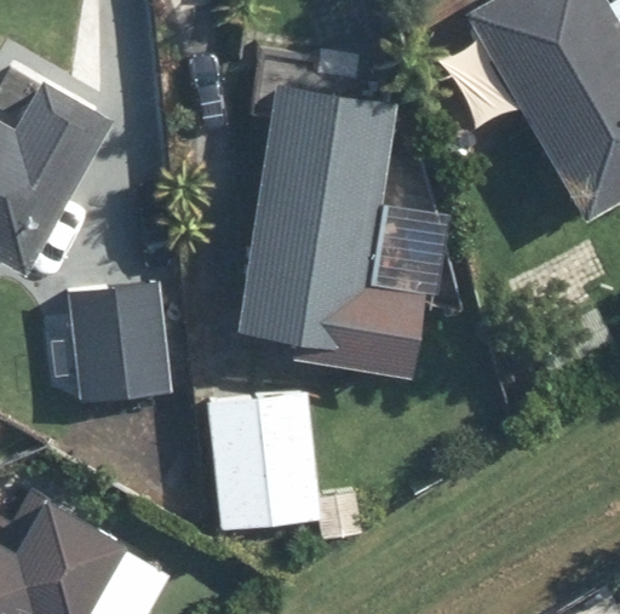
[(619,0),(608,0),(606,1),(604,0),(491,0),(468,15),(589,219),(619,200),(619,0)]
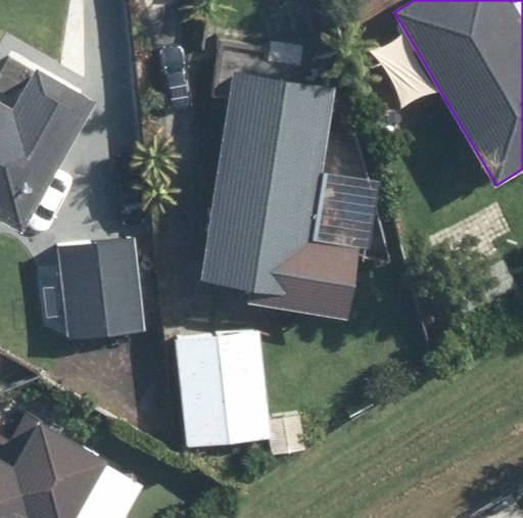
[(99,101),(28,59),(1,105),(0,104),(0,222),(21,235),(99,101)]
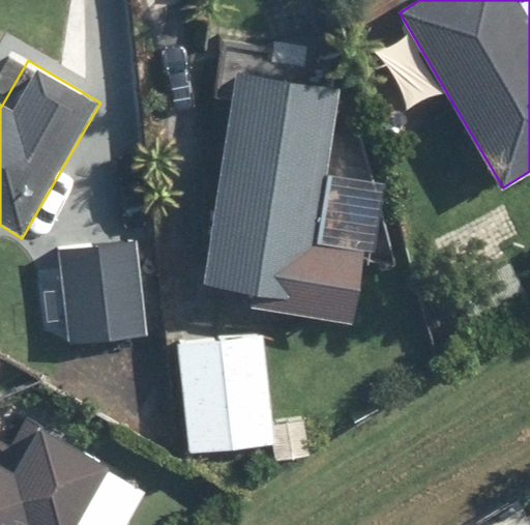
[(253,313),(357,317),(362,180),(329,179),(333,80),(236,76),(210,290),(254,292),(253,313)]
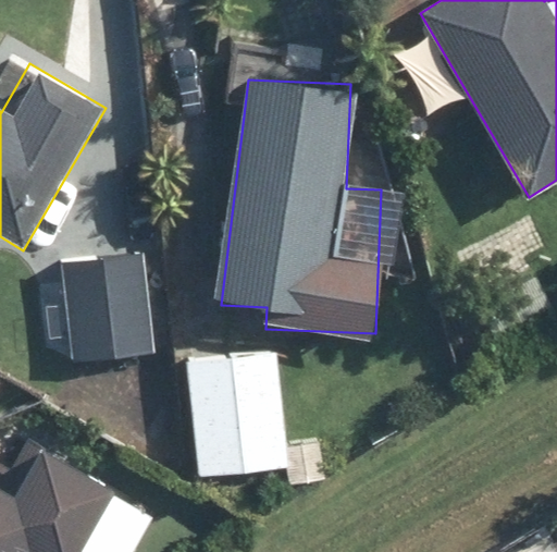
[(145,252),(62,258),(71,362),(153,354),(145,252)]
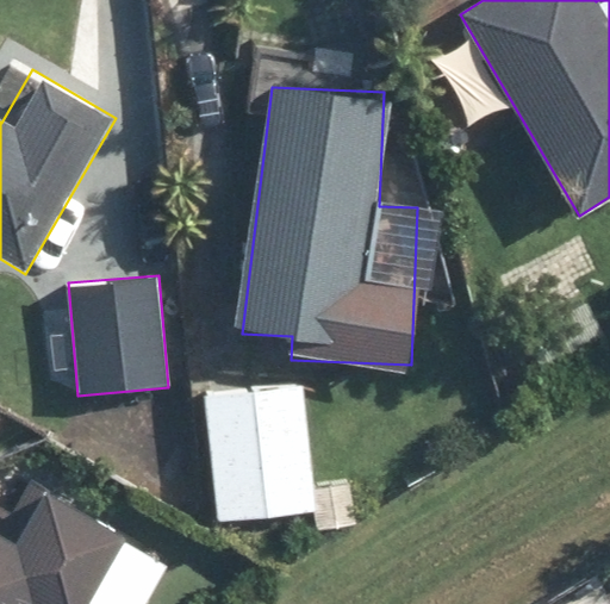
[(605,335),(583,302),(522,347),(543,378),(605,335)]
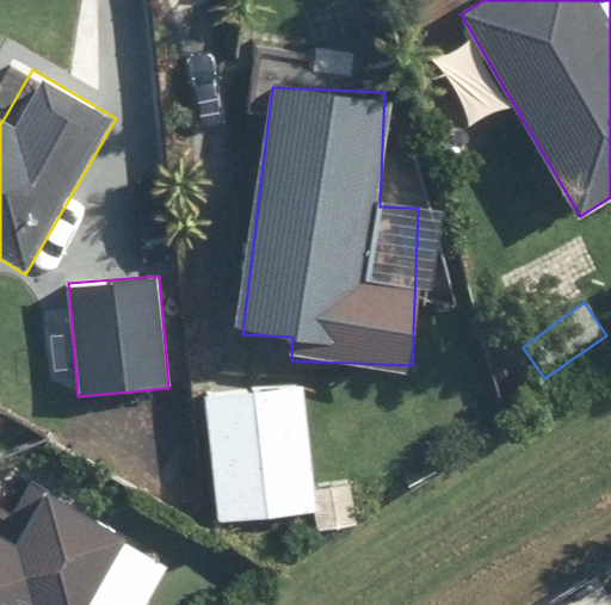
[(307,389),(205,396),(214,520),(315,514),(307,389)]
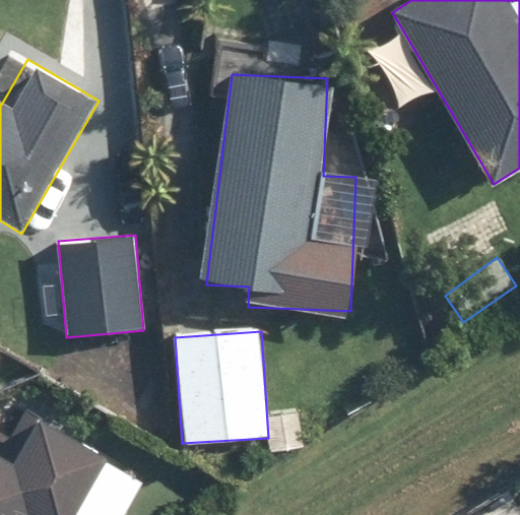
[(125,514),(144,483),(17,409),(5,430),(0,427),(0,514),(125,514)]
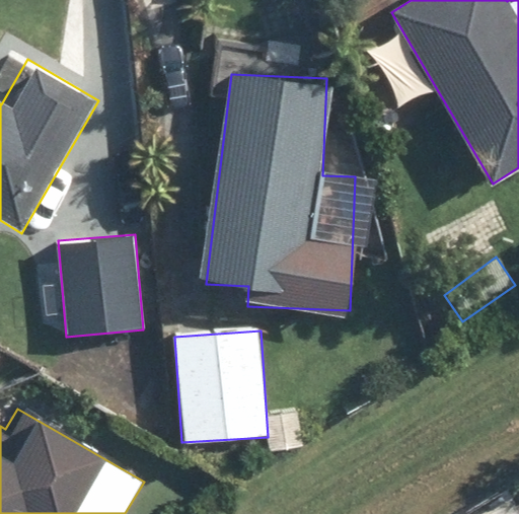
All buildings are outlined.
